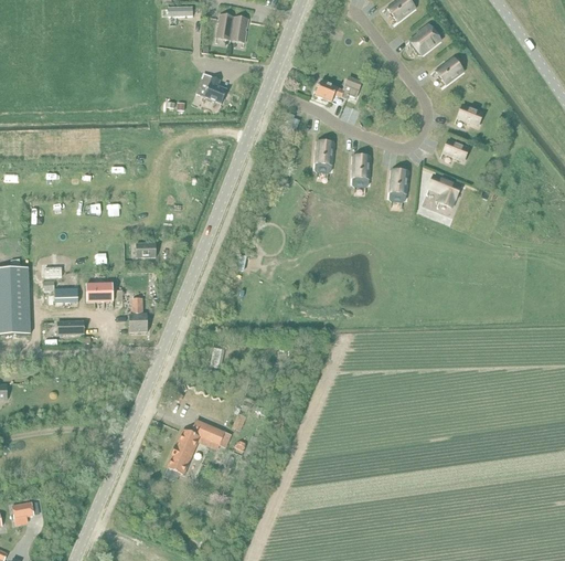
[(396,19),(414,6),(409,0),(395,0),(387,6),(396,19)]
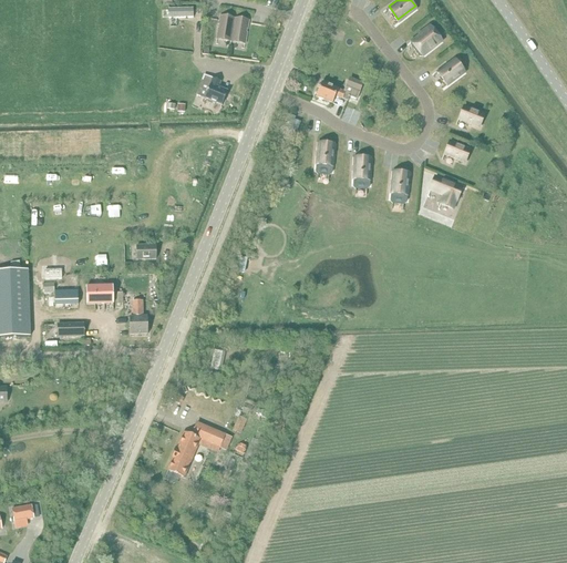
[(193,13),(193,3),(167,4),(168,13),(193,13)]
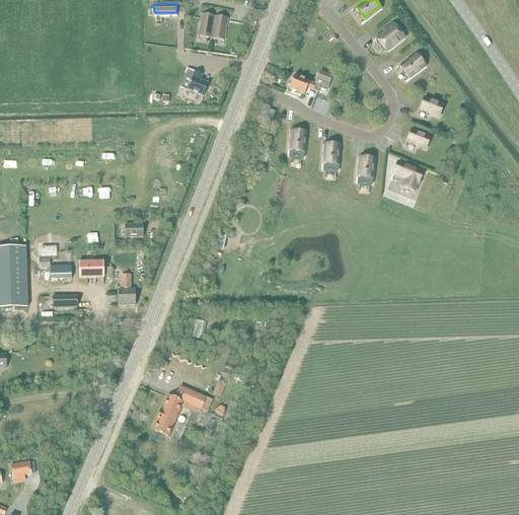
[(200,22),(198,32),(199,33),(199,31),(211,33),(211,35),(214,13),(201,11),(200,19),(201,19),(201,22),(200,22)]
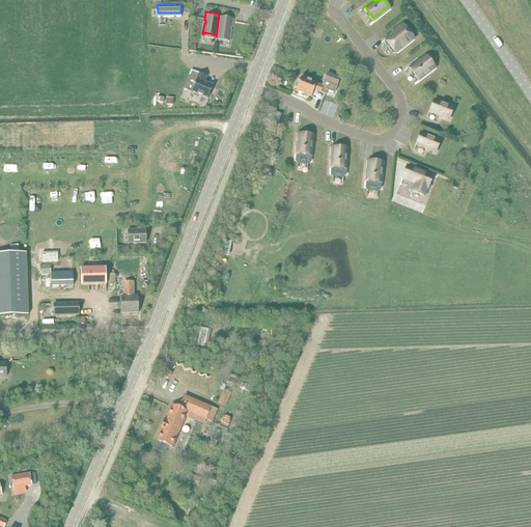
[(232,16),(219,14),(216,36),(217,34),(228,36),(228,38),(229,38),(232,16)]
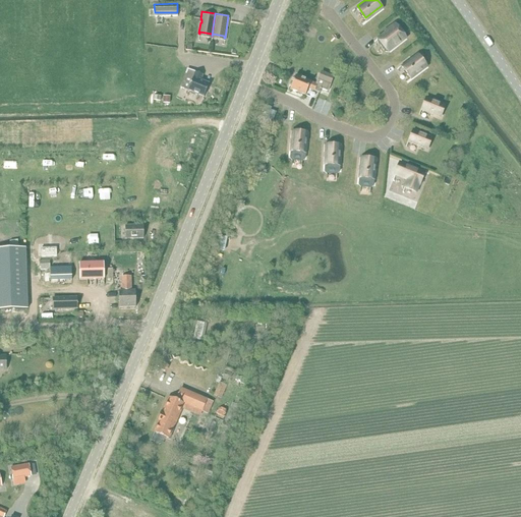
[(378,36),(378,38),(385,48),(388,49),(405,36),(394,20),(389,24),(390,25),(378,36)]
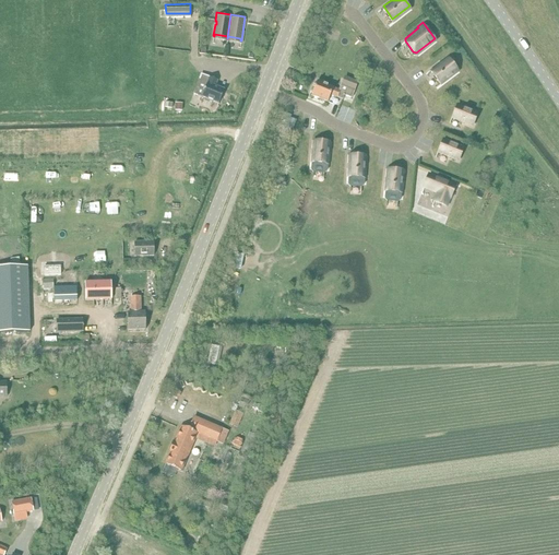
[(440,81),(458,68),(448,56),(430,68),(440,81)]
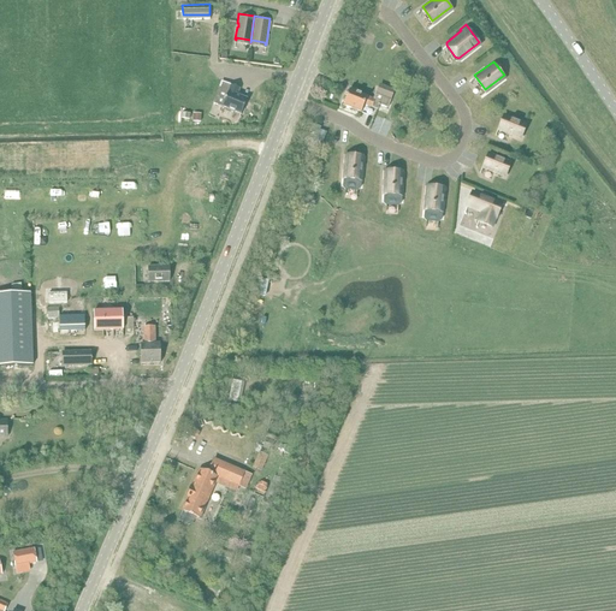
[(375,90),(373,95),(371,102),(378,106),(380,101),(388,105),(395,85),(381,81),(377,92),(375,90)]
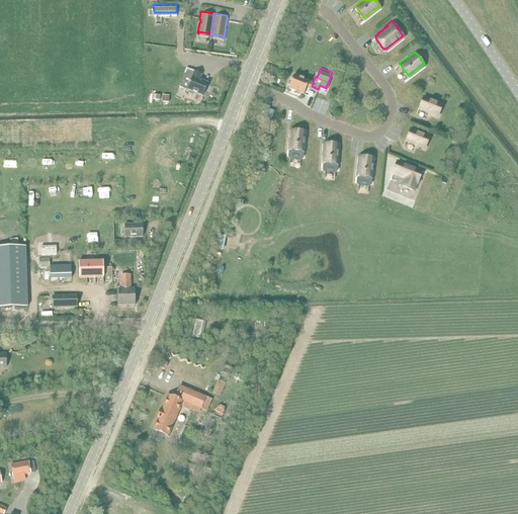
[(183,71),(178,84),(202,93),(207,81),(198,78),(201,72),(194,69),(192,75),(183,71)]
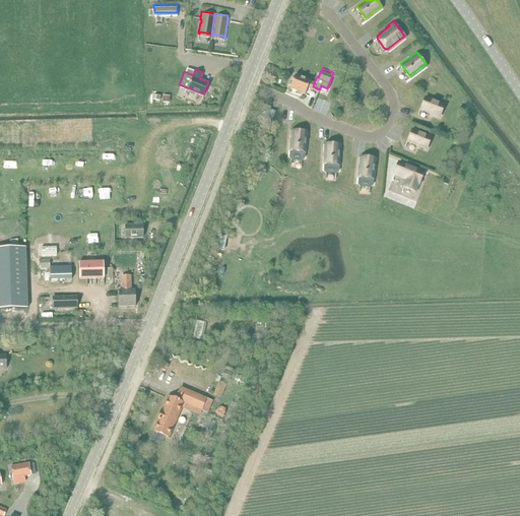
[(313,86),(315,80),(296,72),(289,85),(306,91),(308,85),(313,86)]
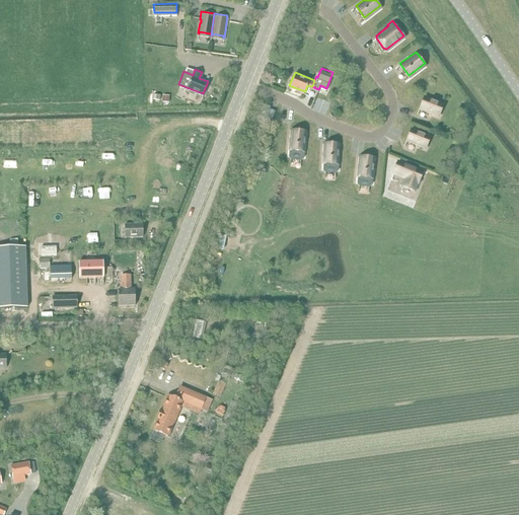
[(424,94),(420,105),(438,114),(443,102),(424,94)]
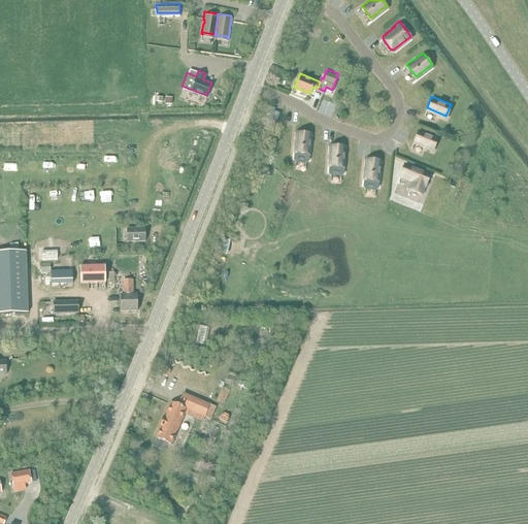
[(419,129),(414,140),(431,148),(436,136),(419,129)]
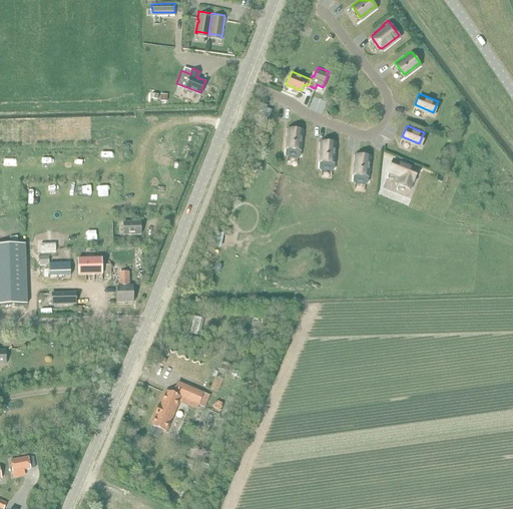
[(286,145),(286,152),(288,154),(298,155),(300,153),(300,147),(302,127),(289,126),(286,145)]
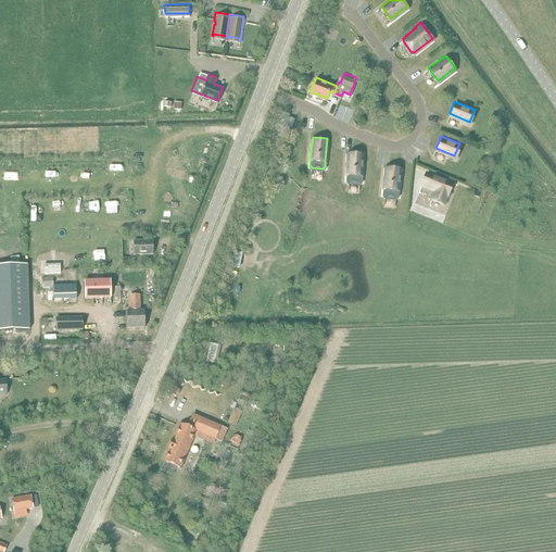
[(346,173),(346,179),(349,182),(359,183),(362,180),(362,173),(363,152),(348,151),(346,173)]
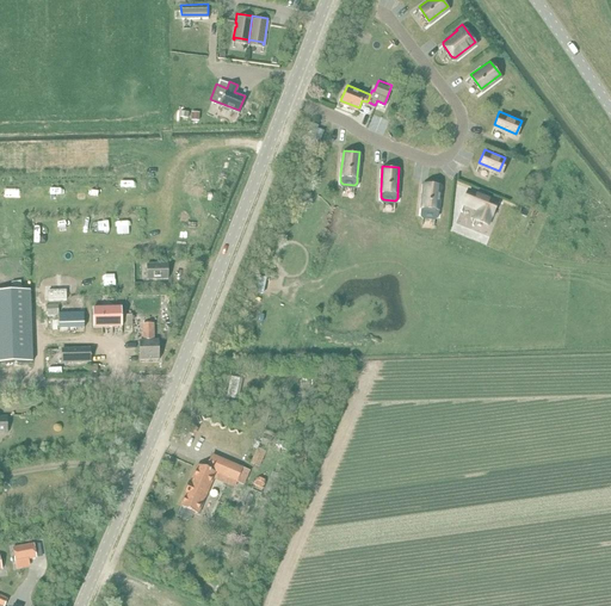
[(421,205),(420,212),(423,215),(434,216),(437,214),(438,206),(440,183),(424,181),(421,205)]
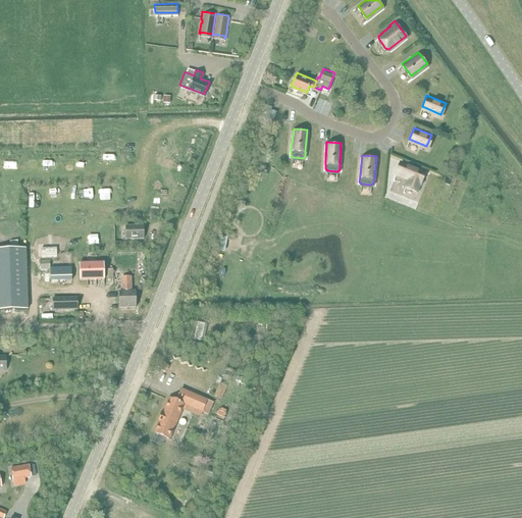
[(401,160),(396,171),(408,176),(406,184),(417,188),(424,169),(401,160)]
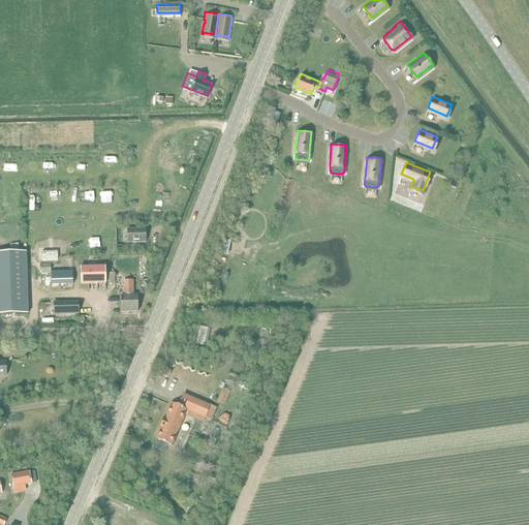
[(145,225),(127,226),(127,239),(145,239),(145,225)]
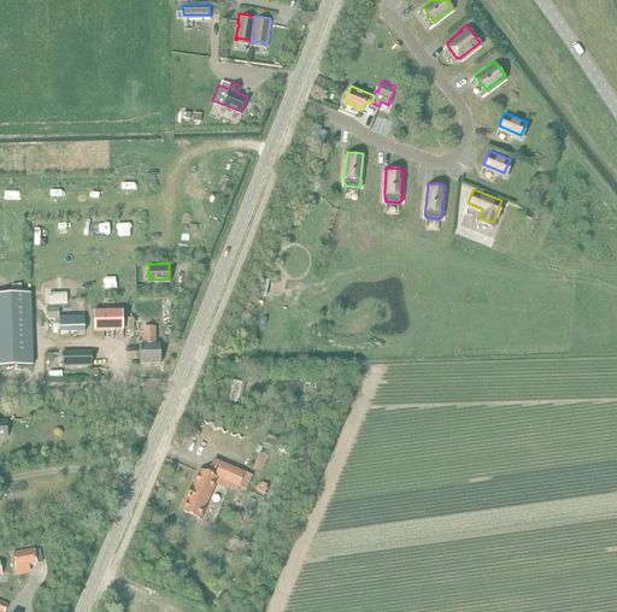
[(259,275),(256,290),(264,293),(268,277),(259,275)]
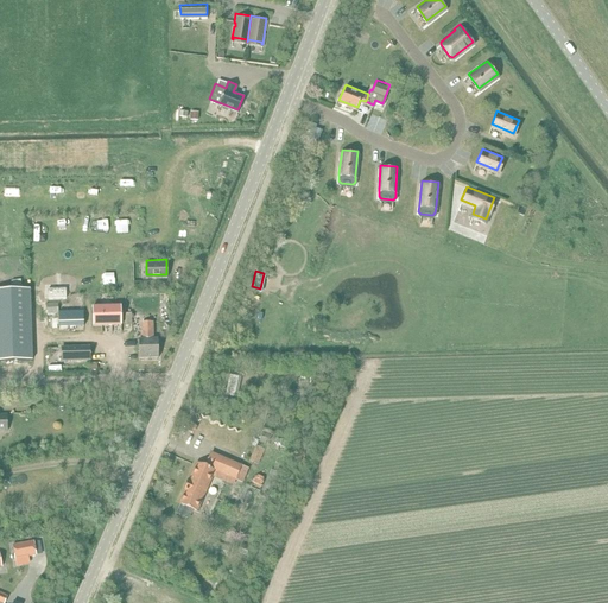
[(57,299),(46,300),(46,310),(57,310),(57,299)]
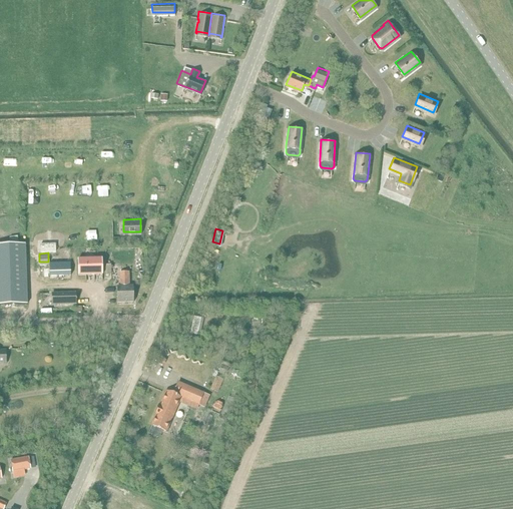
[(101,255),(77,256),(78,273),(102,272),(101,255)]
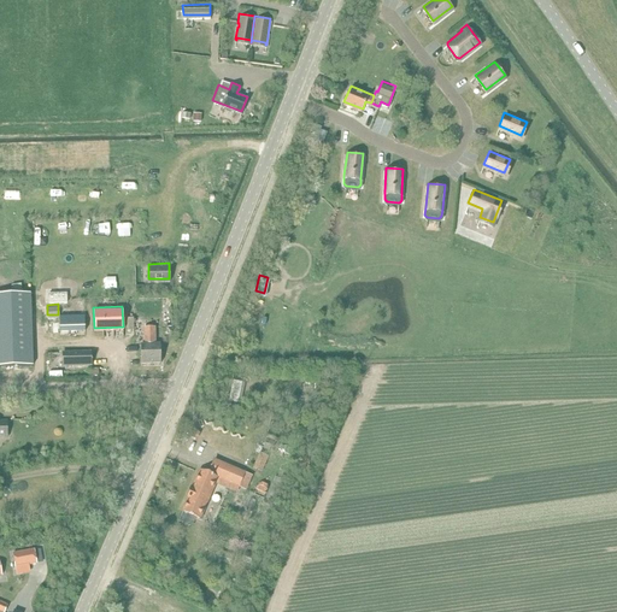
[(84,312),(59,312),(59,328),(84,328),(84,312)]
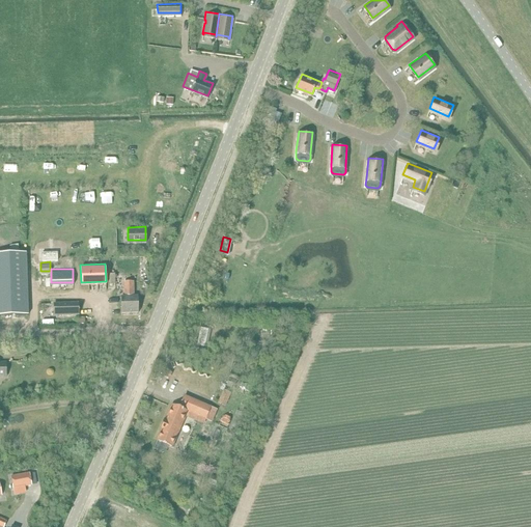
[(123,293),(120,294),(120,310),(138,310),(137,293),(134,293),(134,278),(122,278),(123,293)]
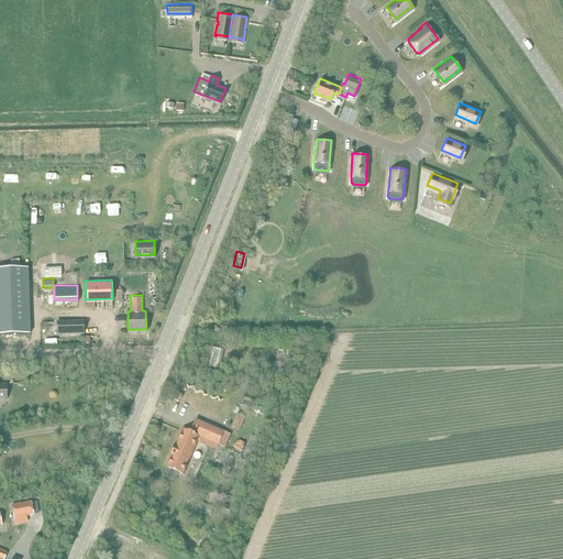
[(84,317),(56,318),(56,332),(84,331),(84,317)]
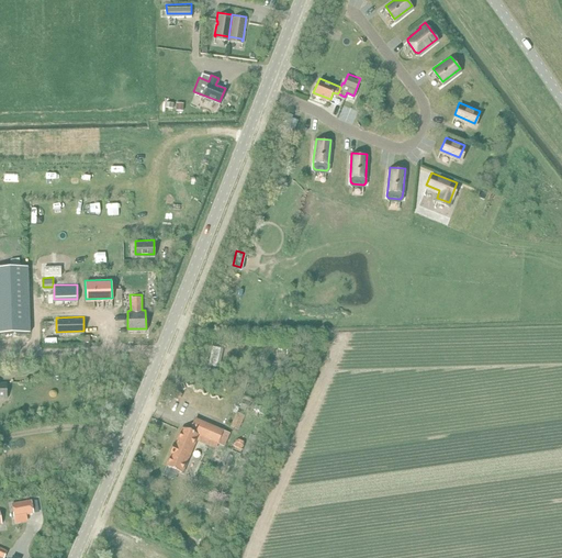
[(238,427),(244,414),(235,411),(229,424),(238,427)]
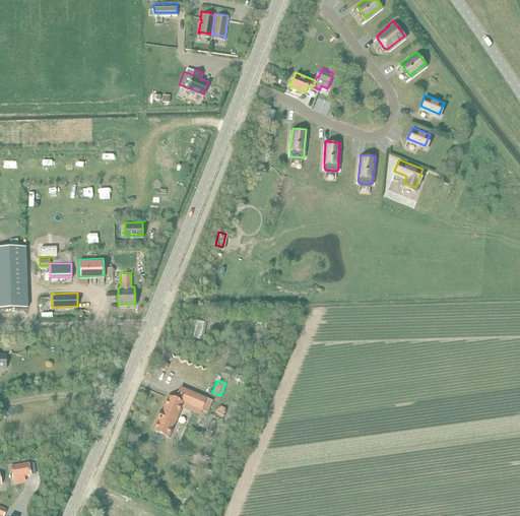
[(181,384),(176,396),(183,399),(201,407),(206,395),(181,384)]
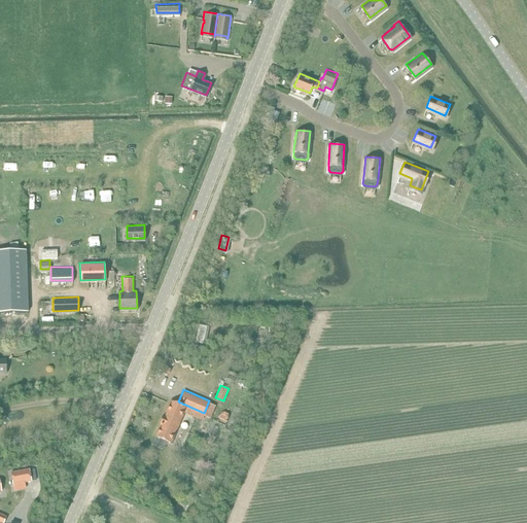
[(162,422),(156,432),(171,439),(185,405),(178,402),(171,398),(165,415),(163,414),(160,421),(162,422)]
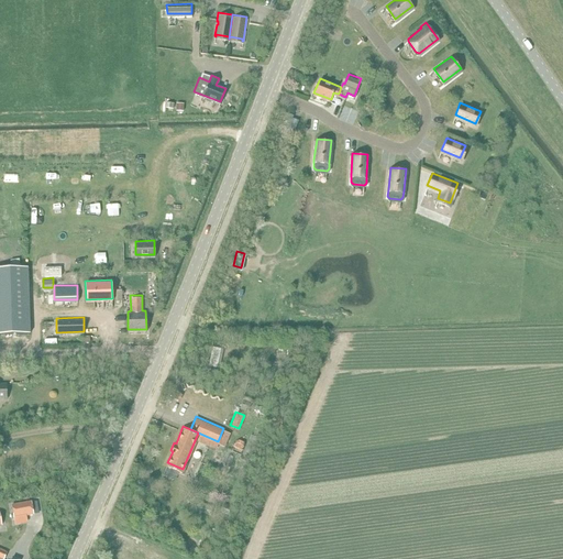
[(244,442),(242,449),(252,452),(260,436),(258,436),(262,428),(254,426),(252,433),(251,431),(245,442),(244,442)]
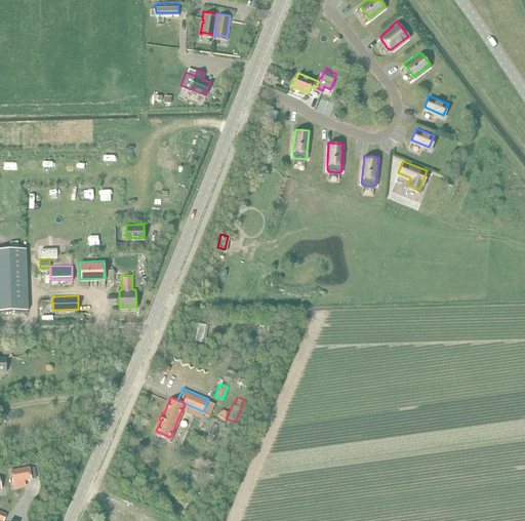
[(29,464),(10,468),(13,480),(31,477),(29,464)]
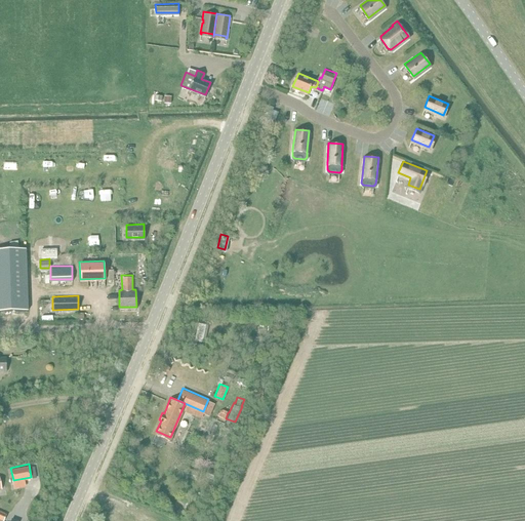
[(188,466),(186,474),(196,477),(199,469),(188,466)]
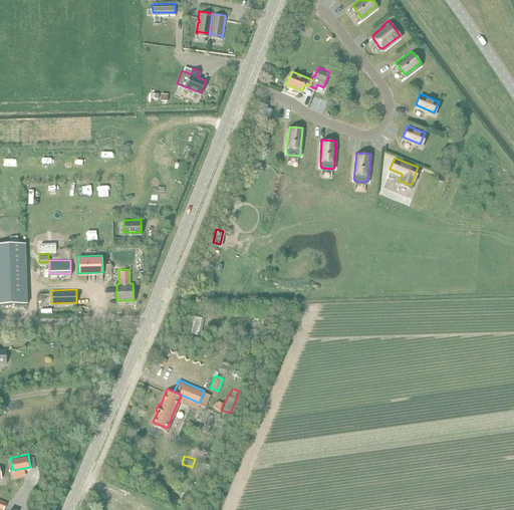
[(204,456),(201,464),(208,467),(211,459),(204,456)]
